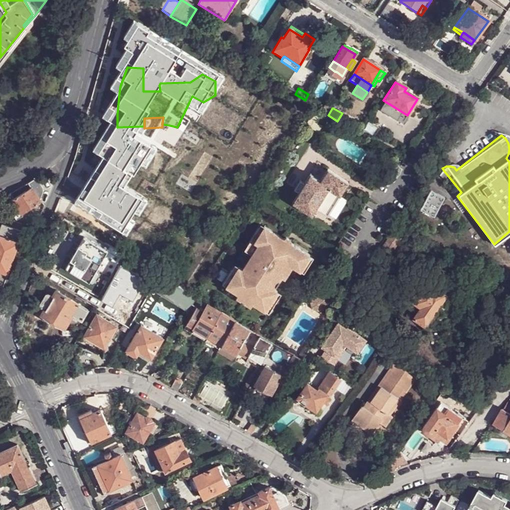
[(396,168),(389,164),(381,178),(388,182),(396,168)]
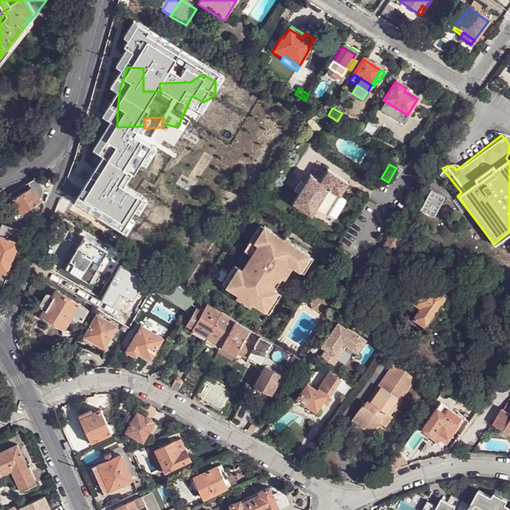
[(327,171),(319,183),(310,176),(310,175),(304,184),(297,194),(291,204),(311,217),(315,210),(327,217),(332,208),(347,184),(327,171)]
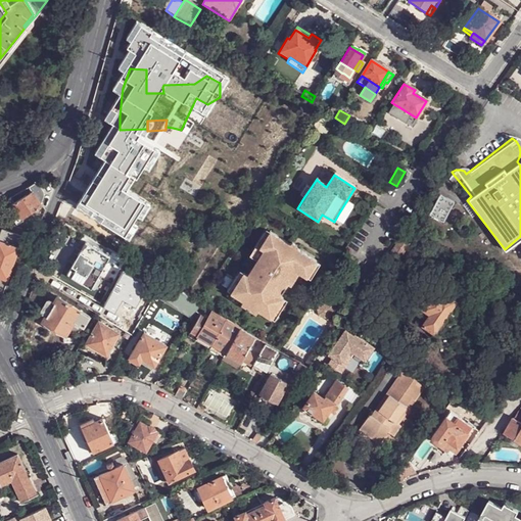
[(456,184),(459,181),(454,175),(451,177),(447,184),(456,184)]
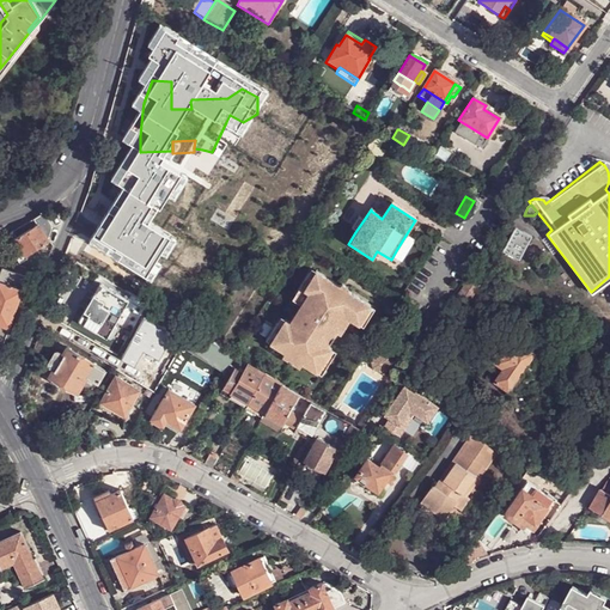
[(42,213),(32,220),(36,225),(47,241),(50,231),(49,225),(42,213)]
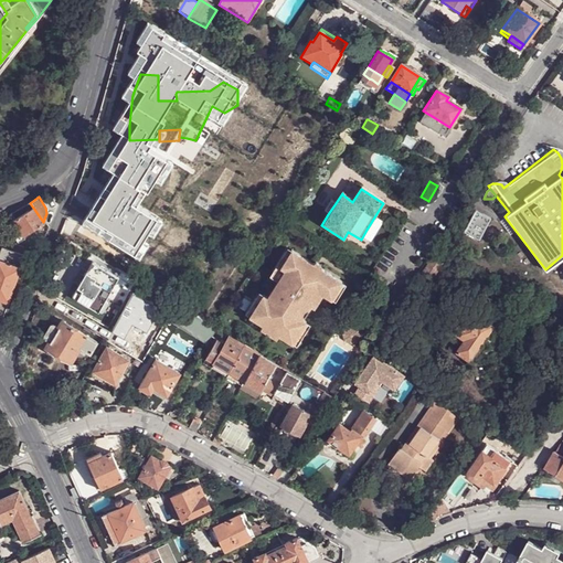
[(324,211),(328,214),(336,203),(330,201),(324,211)]
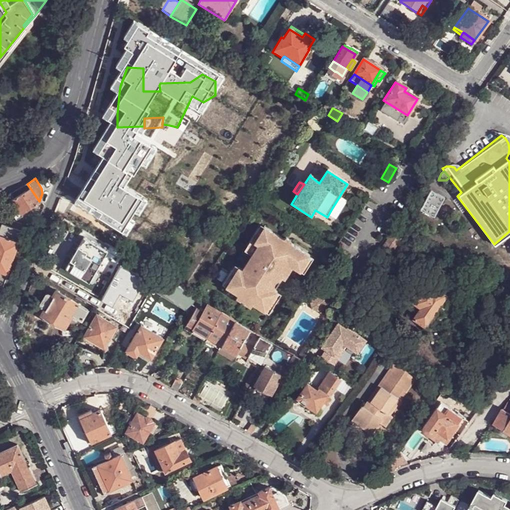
[(12,199),(30,188),(27,184),(26,184),(9,194),(12,199)]
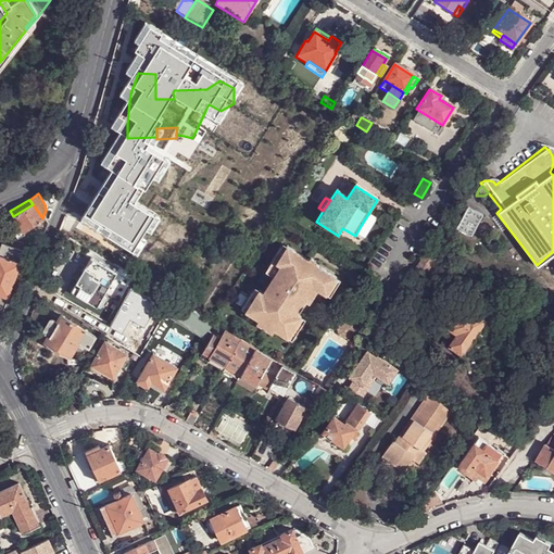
[(30,228),(43,219),(42,218),(33,204),(13,216),(11,217),(22,234),(30,228)]
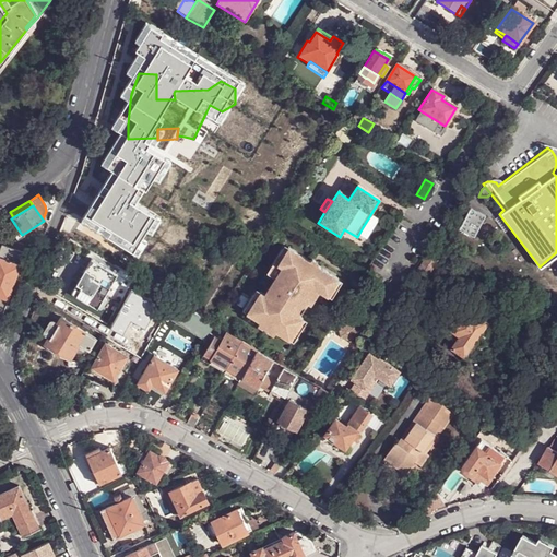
[(469,211),(458,232),(473,239),(484,217),(469,211)]
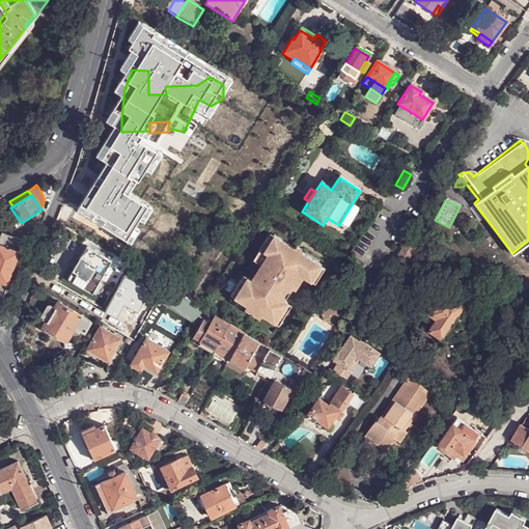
[(94,221),(63,204),(57,219),(87,235),(94,221)]
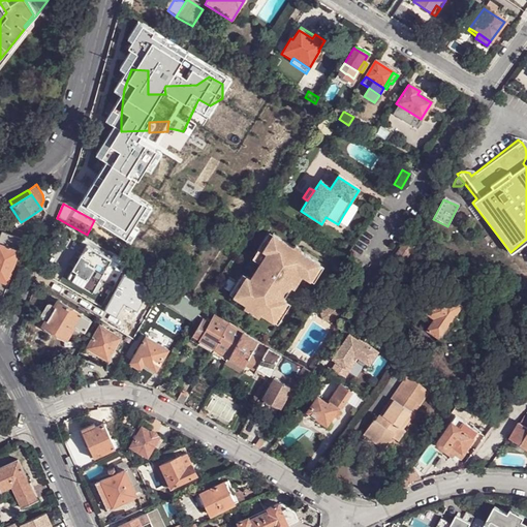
[(16,228),(22,224),(21,222),(10,207),(5,211),(16,228)]
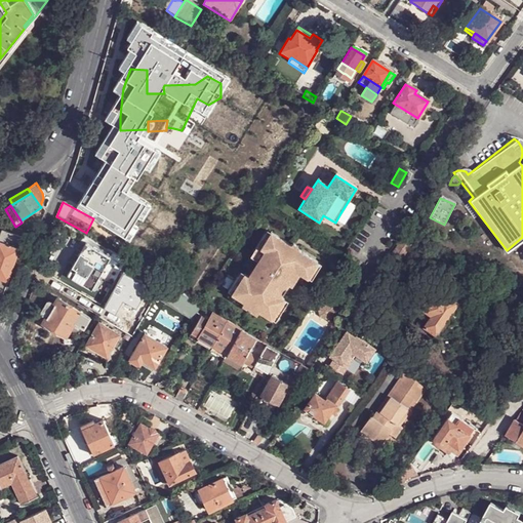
[(0,299),(22,238),(0,231),(0,299)]
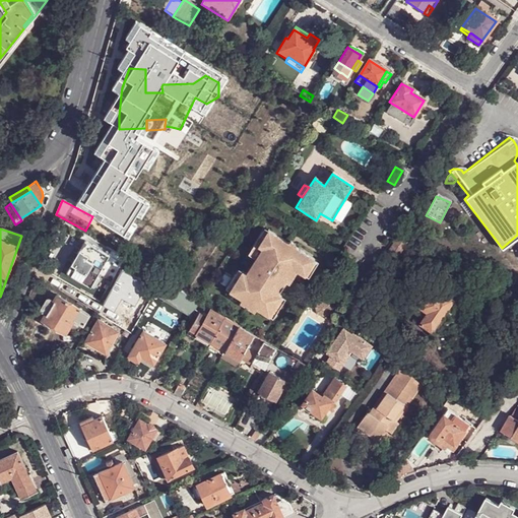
[(104,229),(100,236),(114,244),(119,237),(104,229)]
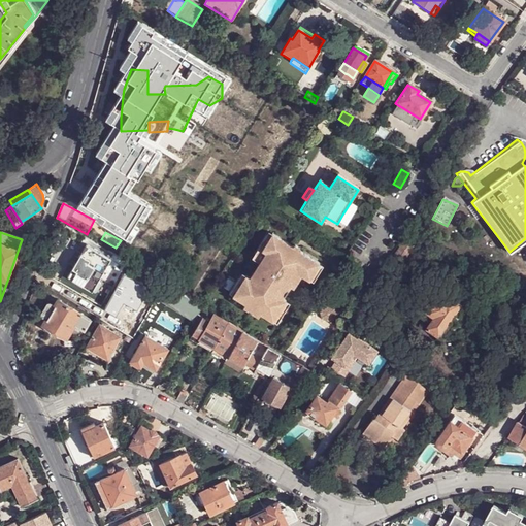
[(427,243),(411,232),(405,238),(422,251),(427,243)]
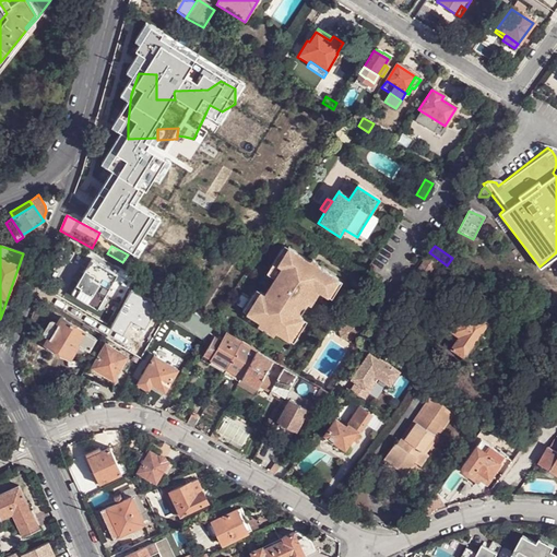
[(102,261),(103,261),(104,260),(107,255),(97,248),(93,256),(102,261)]
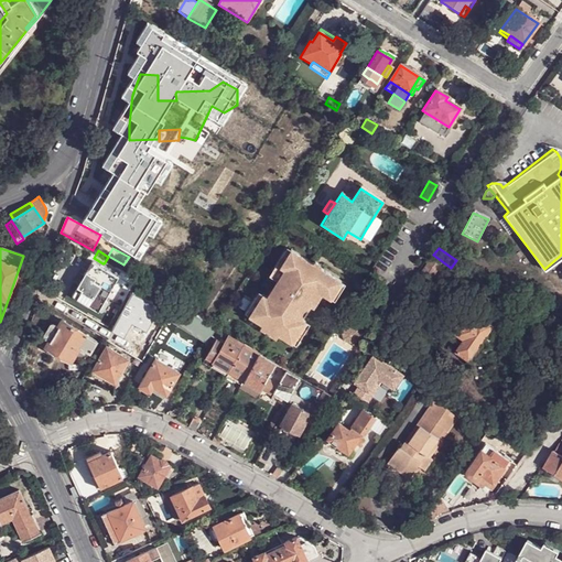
[(280,271),(291,255),(285,251),(269,278),(278,283),(284,273),(280,271)]
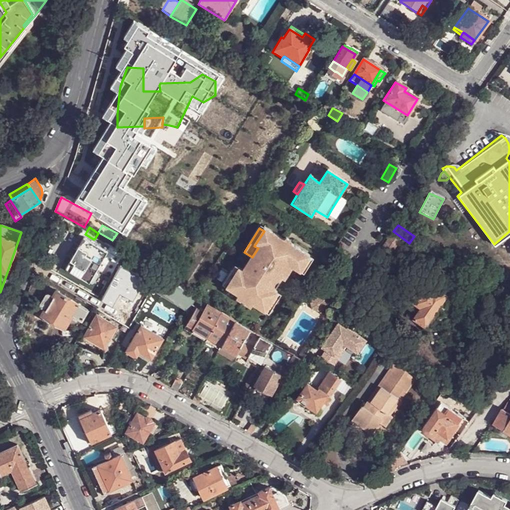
[(239,270),(226,290),(238,297),(236,301),(250,310),(252,306),(262,312),(265,306),(269,308),(277,295),(274,293),(281,280),(284,282),(293,269),(297,272),(301,265),(304,267),(310,259),(290,247),(292,245),(285,240),(283,243),(264,231),(254,246),(258,248),(252,257),(243,272),(239,270)]
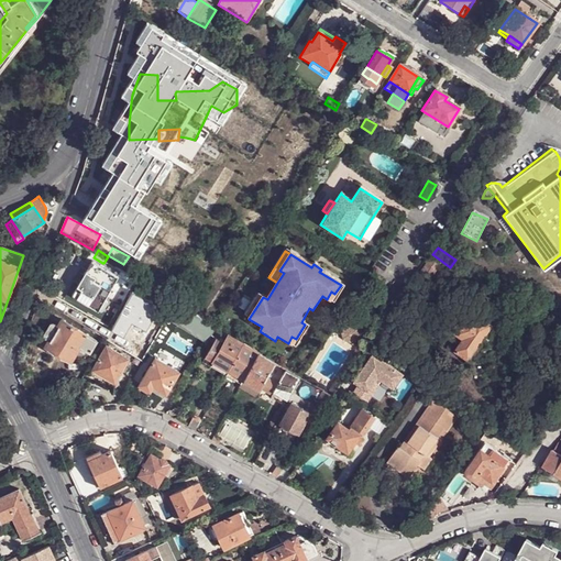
[(436,267),(440,260),(432,254),(428,262),(436,267)]
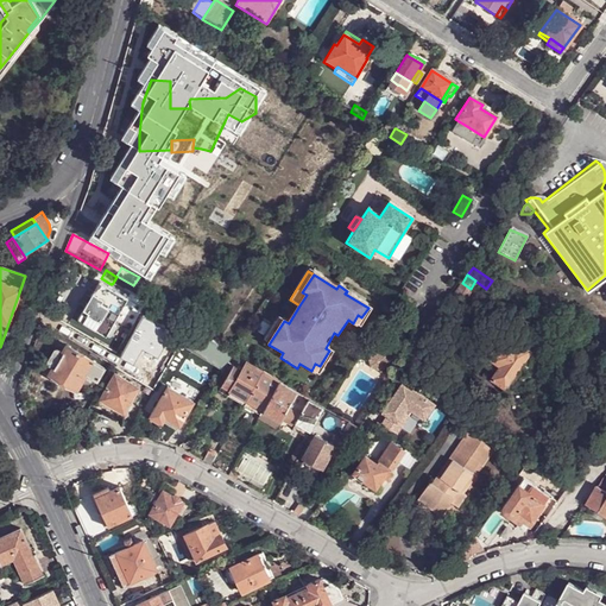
[(133,285),(117,276),(117,277),(113,283),(130,292),(133,285)]
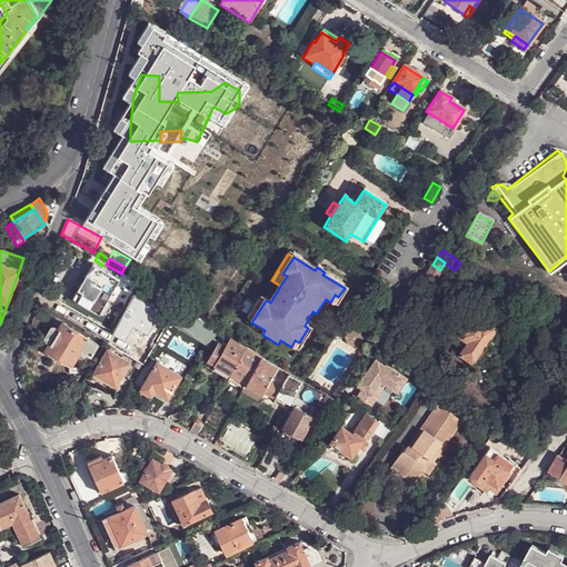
[(103,266),(95,260),(92,265),(83,279),(83,280),(93,286),(90,290),(80,285),(71,300),(98,316),(100,317),(102,317),(108,308),(107,307),(105,305),(118,281),(100,270),(103,266)]
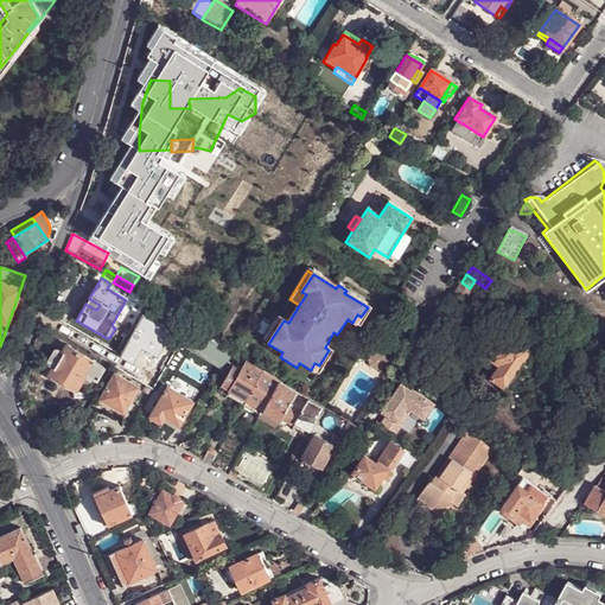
[(463,299),(470,288),(462,282),(460,281),(453,293),(463,299)]
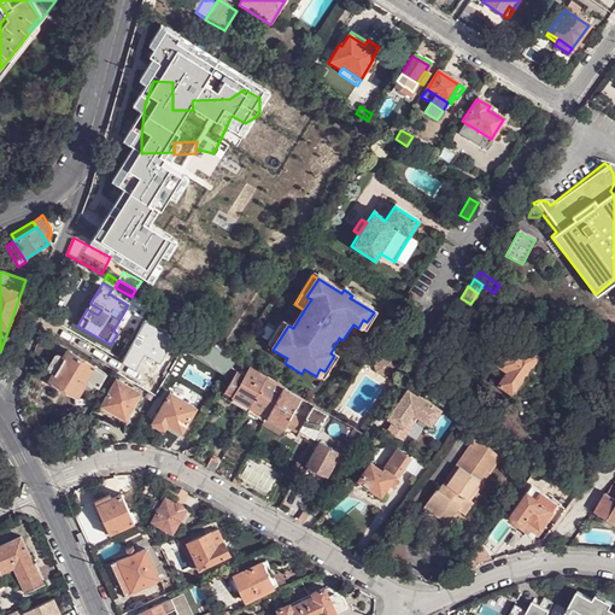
[(408,300),(397,316),(404,321),(409,312),(415,316),(420,308),(408,300)]
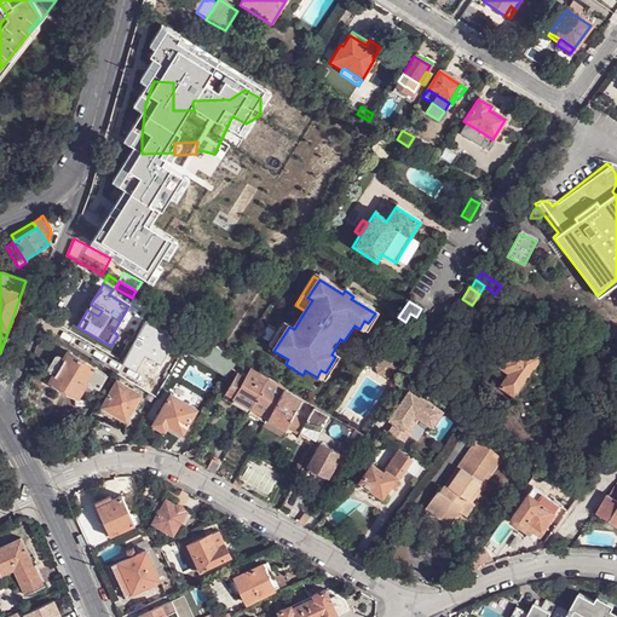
[(368,334),(380,316),(375,313),(368,323),(364,321),(359,329),(368,334)]
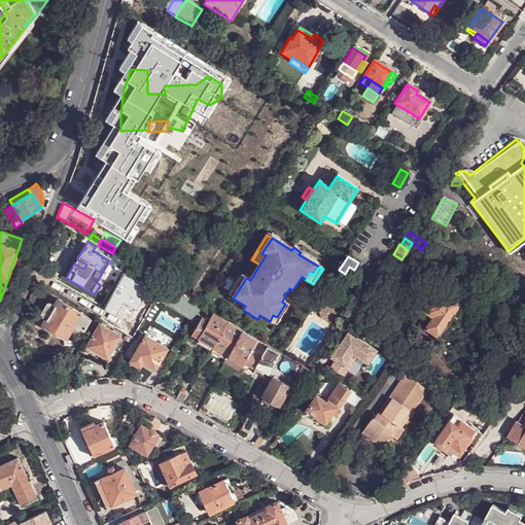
[(136,312),(149,290),(124,275),(104,309),(113,314),(119,303),(136,312)]
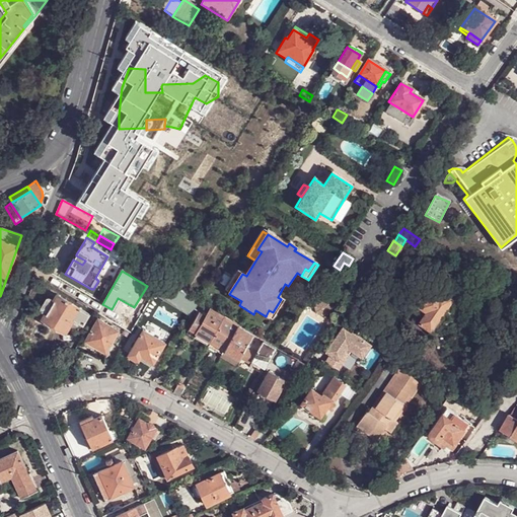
[(238,271),(225,292),(229,294),(242,274),(238,271)]
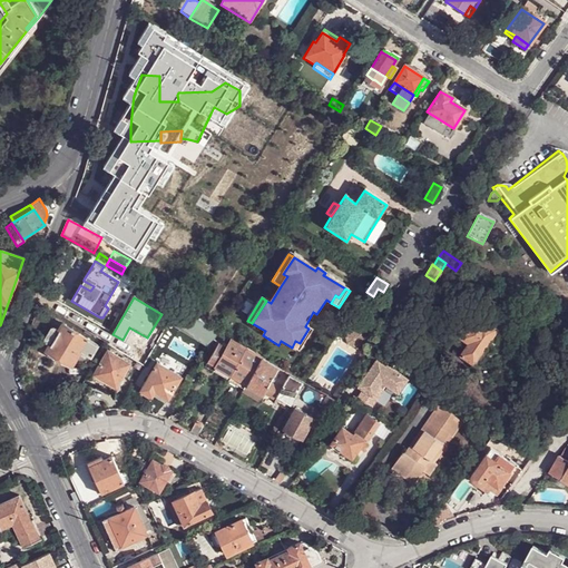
[(208,349),(217,333),(216,332),(187,315),(176,309),(173,315),(167,325),(208,349)]
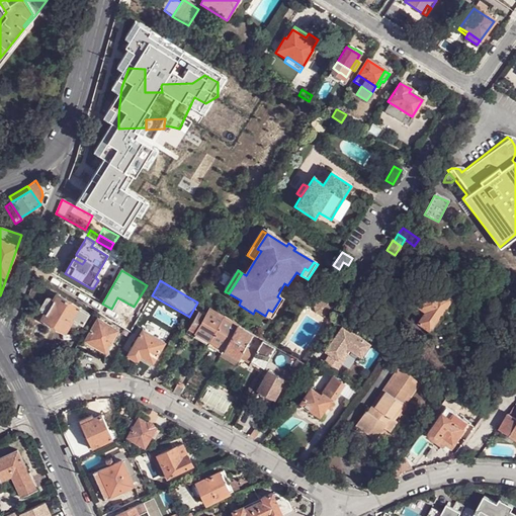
[(431,290),(422,284),(409,303),(418,309),(431,290)]
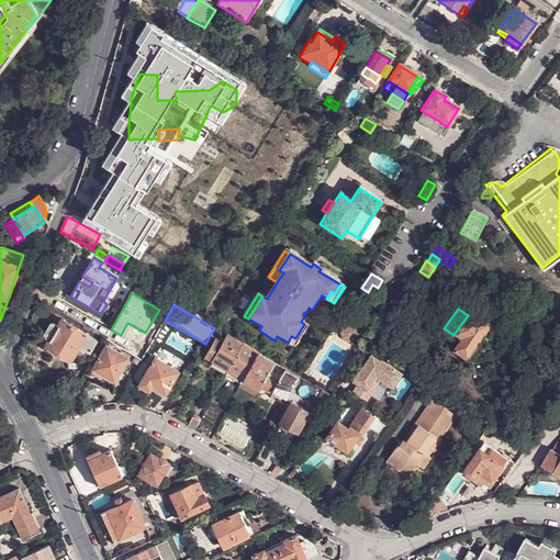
[(454,335),(460,340),(458,344),(471,351),(479,340),(482,335),(489,325),(477,316),(474,320),(468,315),(454,335)]
